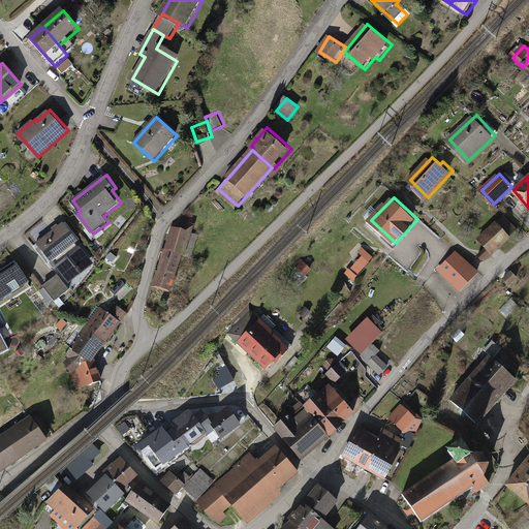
[(177,227),(192,232),(195,220),(181,216),(177,227)]
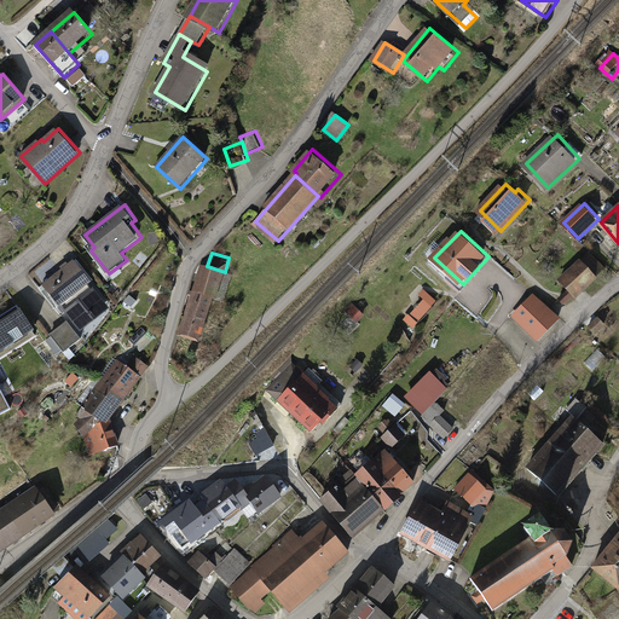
[(606,271),(590,254),(562,279),(578,296),(606,271)]
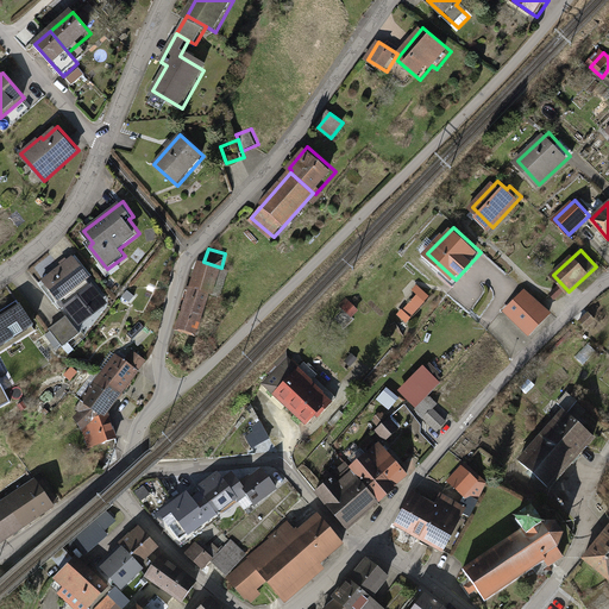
[(75,255),(45,281),(63,303),(92,280),(94,277),(75,255)]
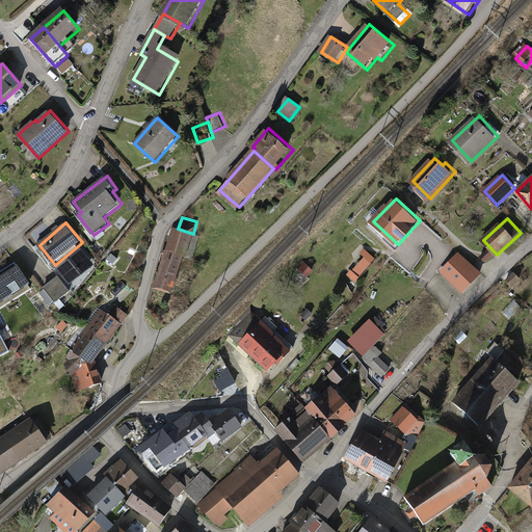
[(166,253),(181,257),(191,260),(198,235),(193,234),(178,229),(174,228),(166,253)]
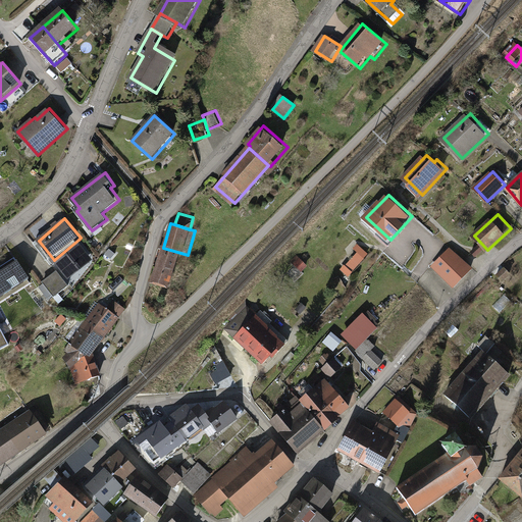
[(93,257),(79,240),(54,260),(69,277),(93,257)]
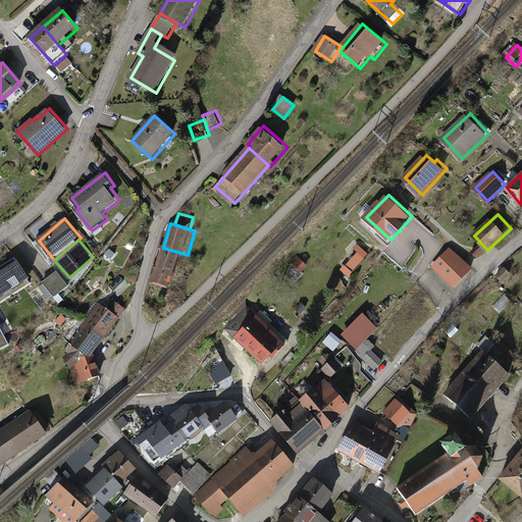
[(340,267),(349,276),(370,254),(361,245),(340,267)]
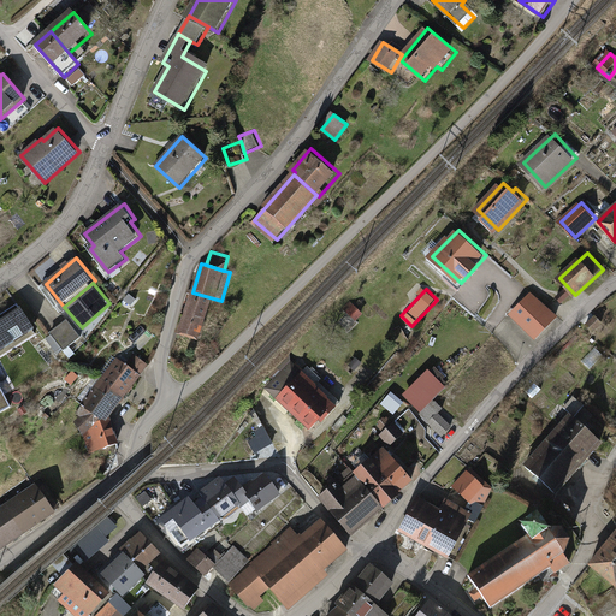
[(209,297),(193,292),(181,333),(197,339),(209,297)]
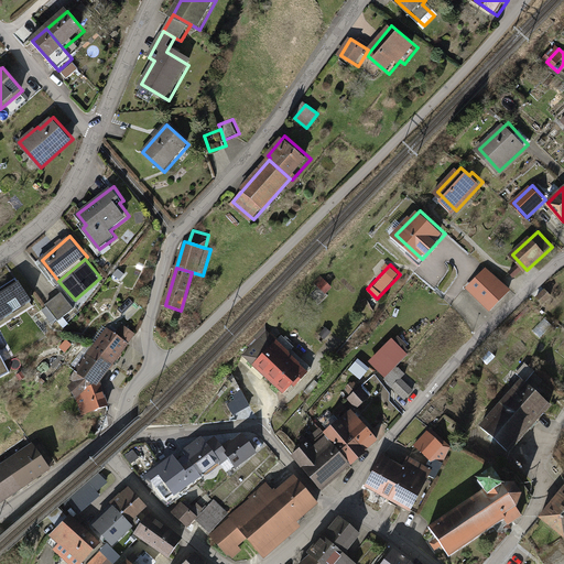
[(513,292),(488,269),(469,289),(495,312),(513,292)]
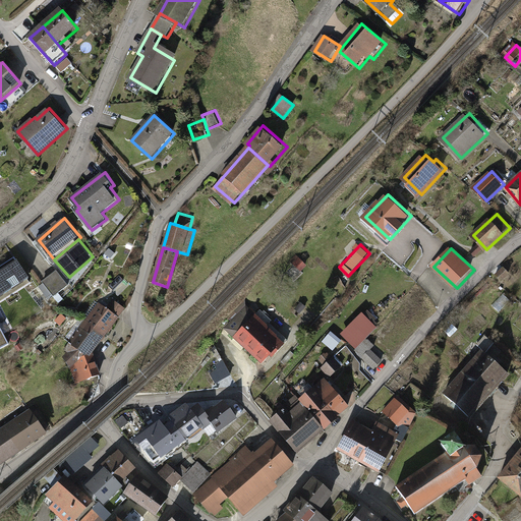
[(0,266),(0,348),(1,350),(14,342),(0,319),(0,295),(32,277),(18,255),(0,266)]
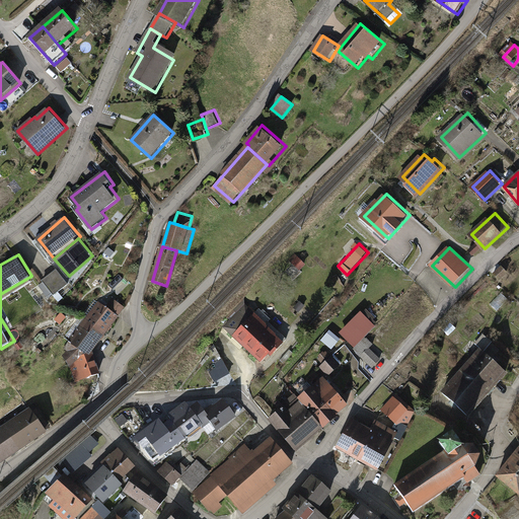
[(493,274),(499,281),(508,272),(502,266),(493,274)]
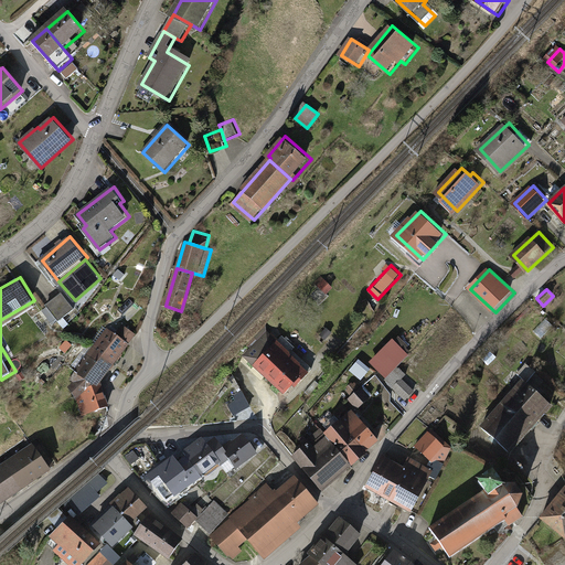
[(65,291),(50,305),(64,321),(80,308),(65,291)]
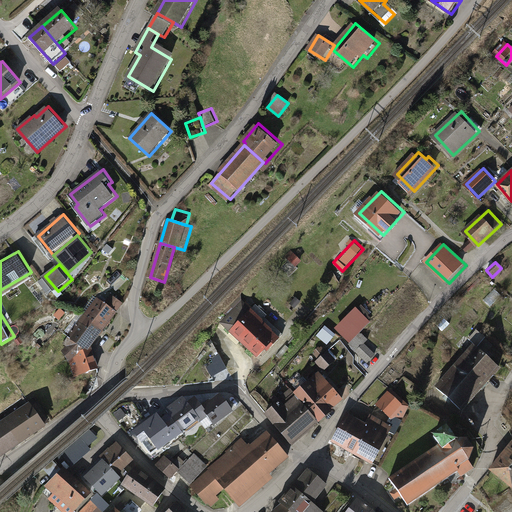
[(416,295),(407,287),(397,298),(406,306),(416,295)]
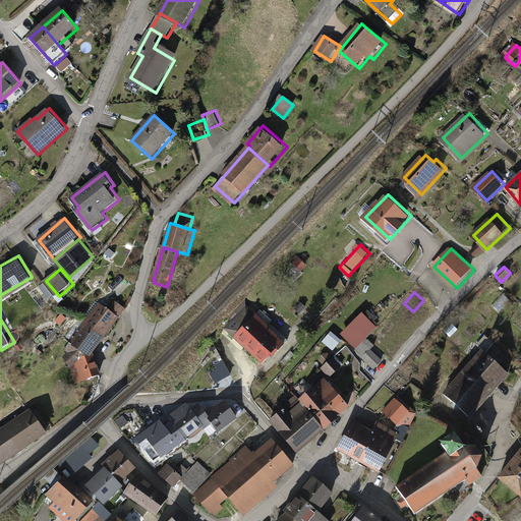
[(110,300),(105,307),(117,316),(118,317),(123,310),(110,300)]
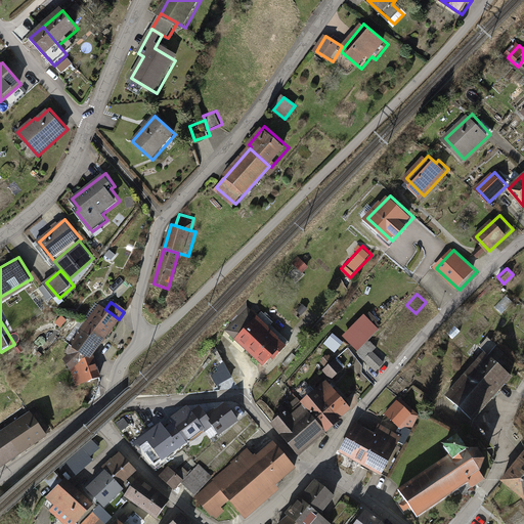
[(86,325),(103,338),(118,318),(105,309),(100,306),(86,325)]
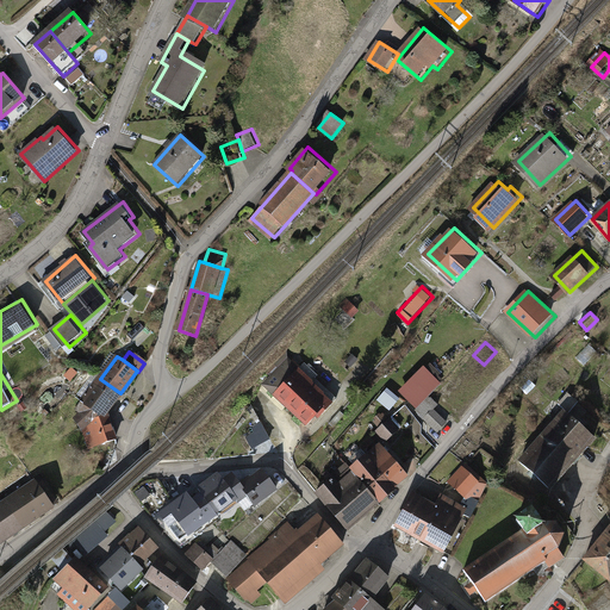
[(322,373),(307,360),(302,366),(293,359),(268,385),(312,427),(341,396),(330,385),(325,390),(315,380),(322,373)]
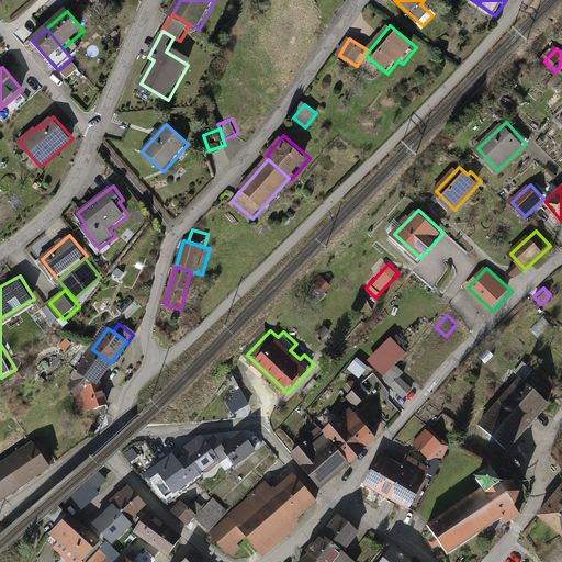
[(407,355),(391,338),(368,361),(384,378),(407,355)]
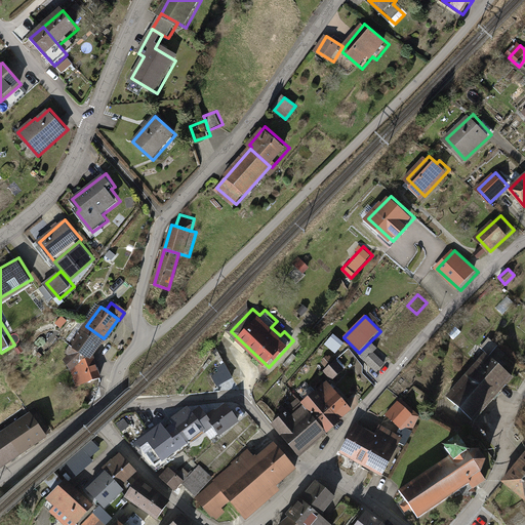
[(104,338),(86,326),(71,347),(83,355),(91,356),(104,338)]
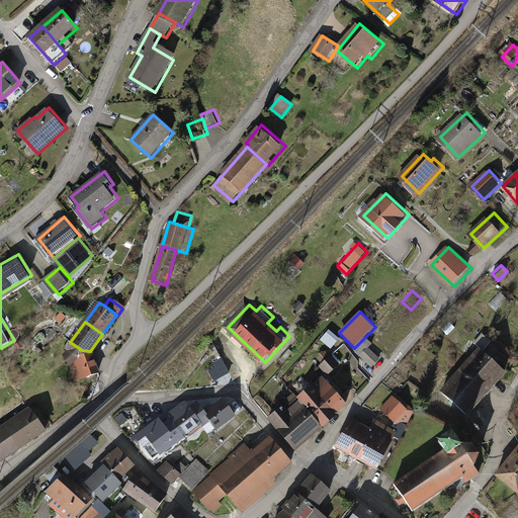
[(74,381),(98,374),(90,351),(82,350),(70,342),(66,355),(74,381)]
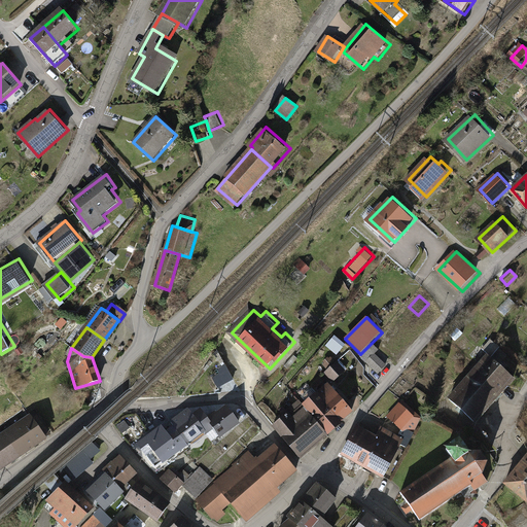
[(468,375),(496,398),(517,375),(488,351),(468,375)]
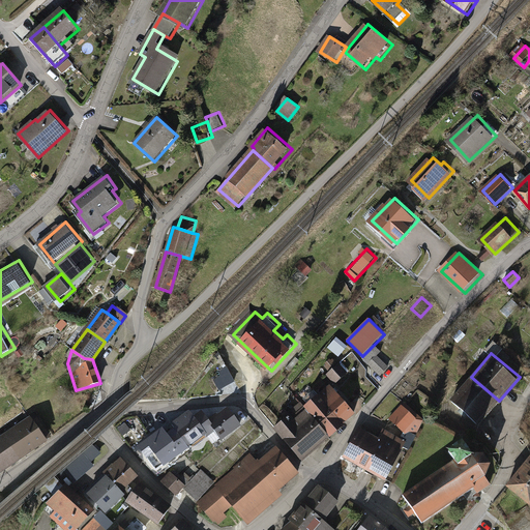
[(389,365),(377,354),(369,364),(381,375),(389,365)]
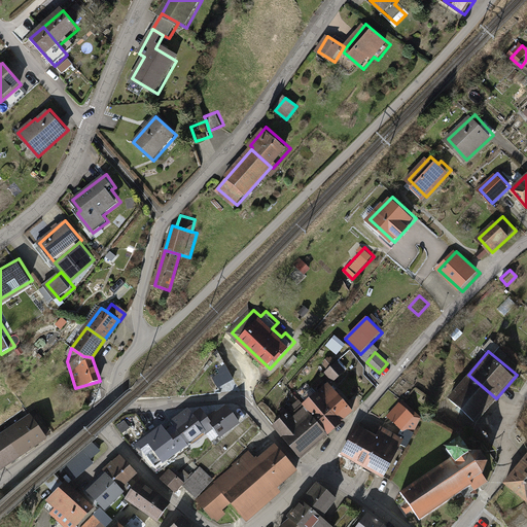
[(340,362),(326,374),(334,383),(348,372),(340,362)]
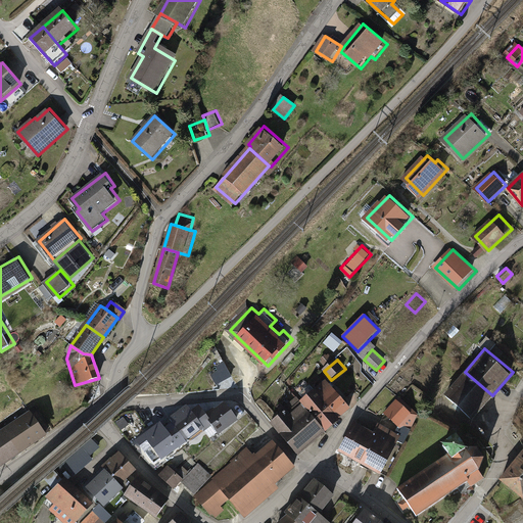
[(232,375),(224,362),(216,366),(218,369),(210,374),(217,383),(232,375)]
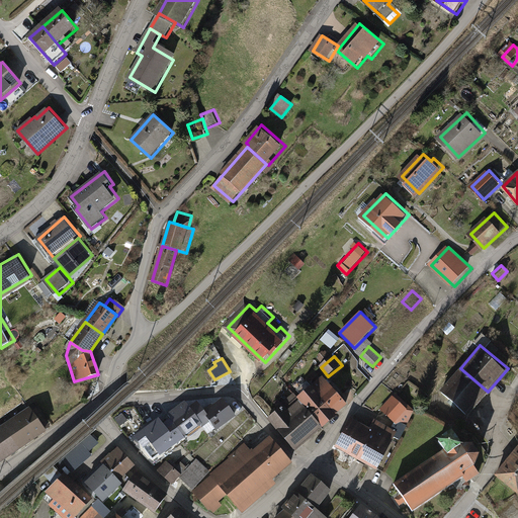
[(440,391),(467,415),(488,392),(460,368),(440,391)]
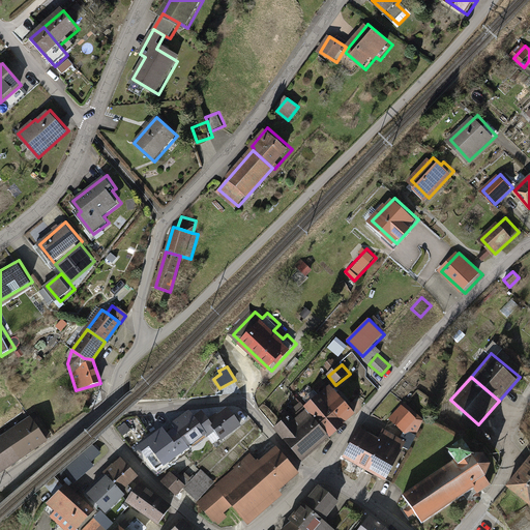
[(323,396),(348,423),(358,413),(333,387),(323,396)]
